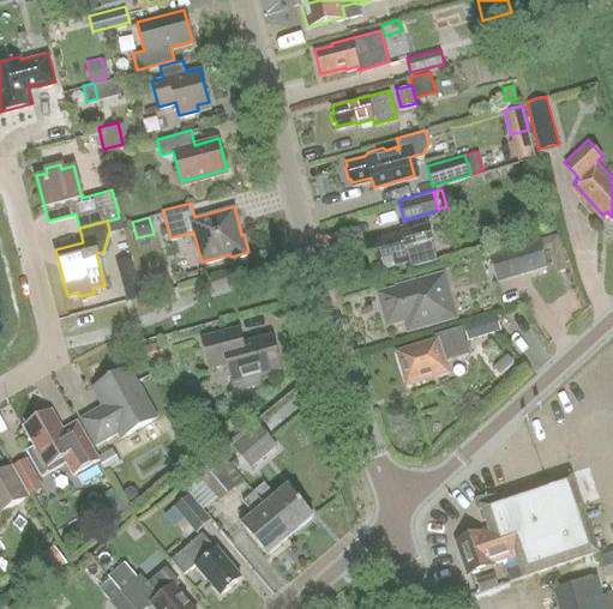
[(437,255),(427,221),(400,229),(400,228),(380,233),(382,236),(366,241),(372,266),(407,257),(408,264),(437,255)]
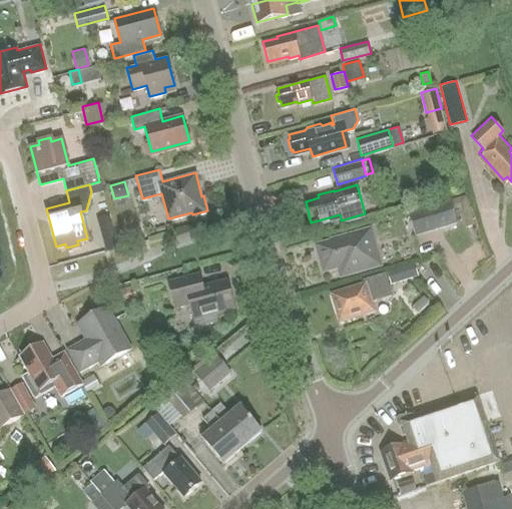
[(457,221),(449,198),(408,211),(415,234),(457,221)]
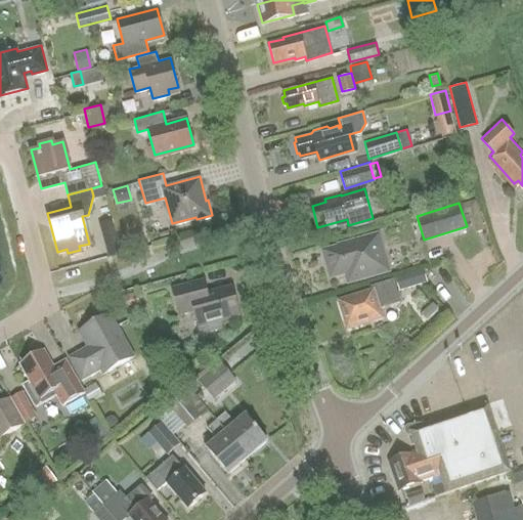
[(328,255),(324,256),(328,266),(331,265),(332,271),(346,267),(349,278),(387,268),(378,233),(340,244),(340,246),(327,250),(328,255)]
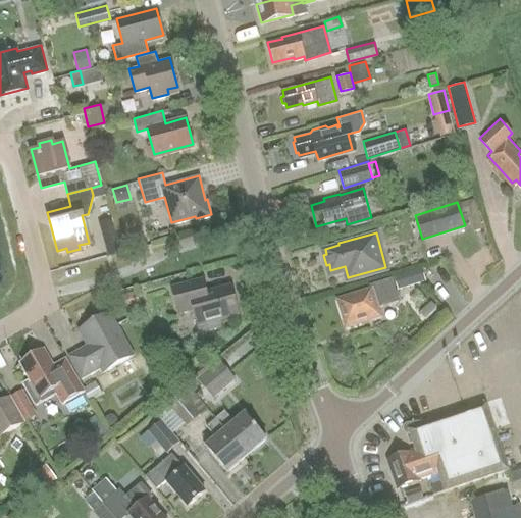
[(116,238),(103,241),(107,253),(110,253),(119,250),(116,238)]
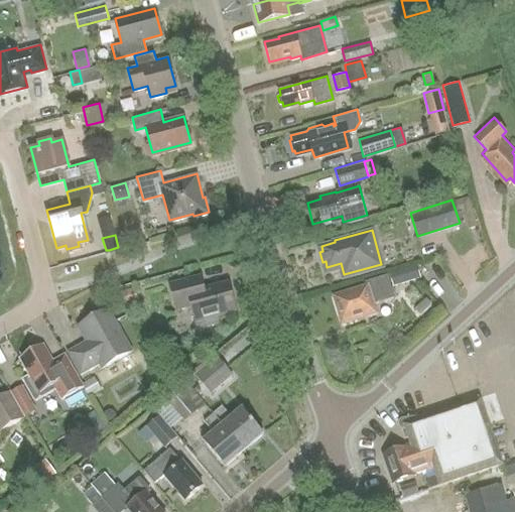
[(416,276),(412,264),(389,271),(393,284),(416,276)]
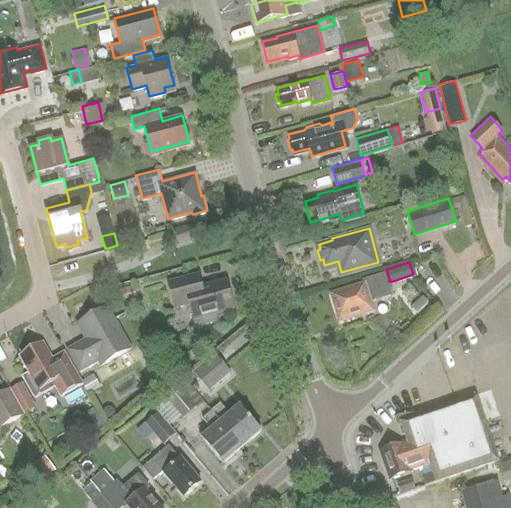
[(233,306),(226,279),(201,286),(198,273),(169,281),(176,306),(190,302),(194,317),(193,318),(195,326),(217,320),(215,311),(233,306)]
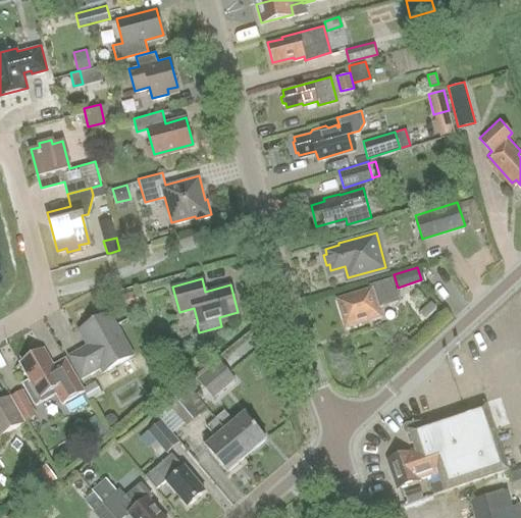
[(370,290),(337,298),(346,325),(378,316),(375,307),(398,302),(392,279),(369,286),(370,290)]
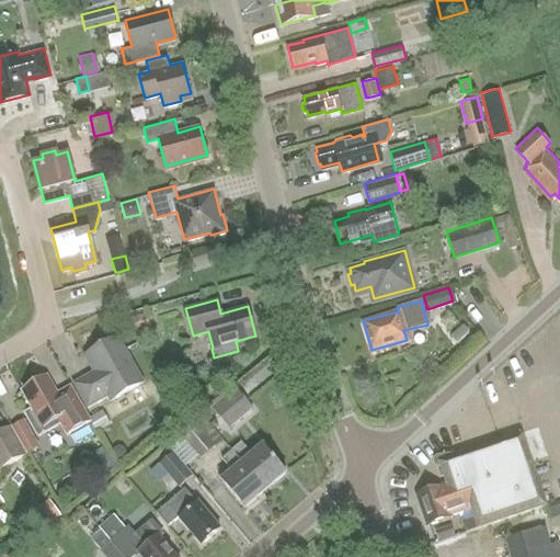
[(149,327),(145,311),(132,316),(136,330),(149,327)]
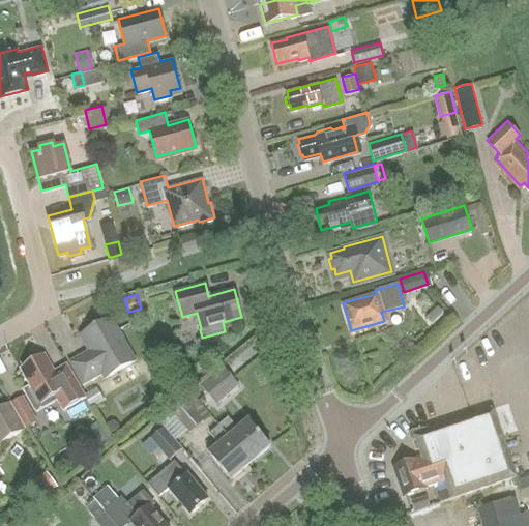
[(429,326),(446,311),(435,298),(417,314),(429,326)]
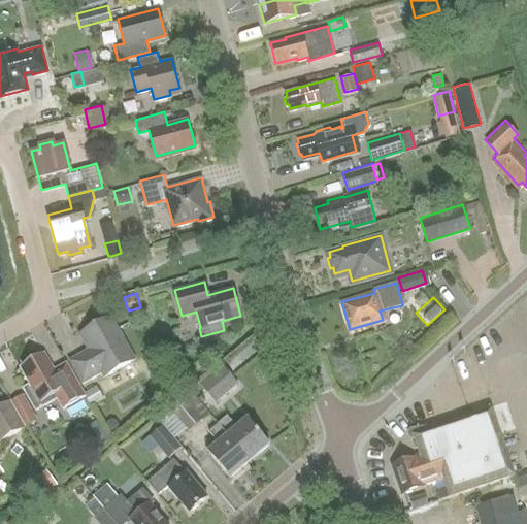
[(133,357),(110,318),(83,334),(92,352),(85,356),(81,352),(69,359),(81,382),(102,369),(105,373),(133,357)]
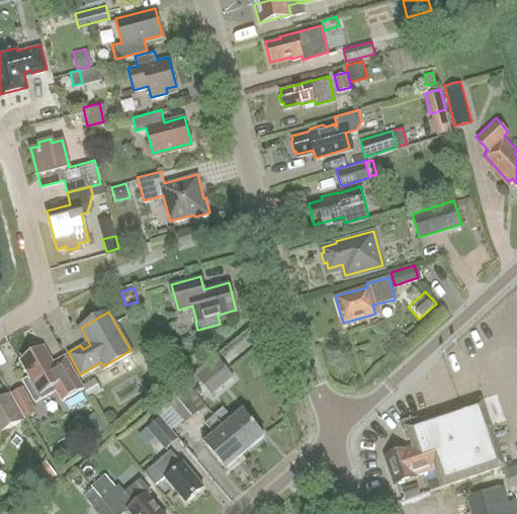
[(56,389),(62,399),(82,386),(65,358),(57,366),(45,343),(19,360),(28,374),(22,377),(35,400),(56,389)]
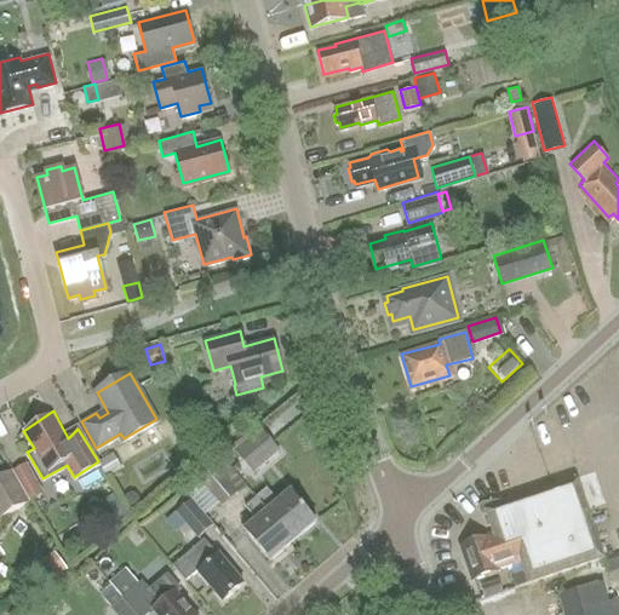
[(189,430),(198,443),(210,437),(201,423),(189,430)]
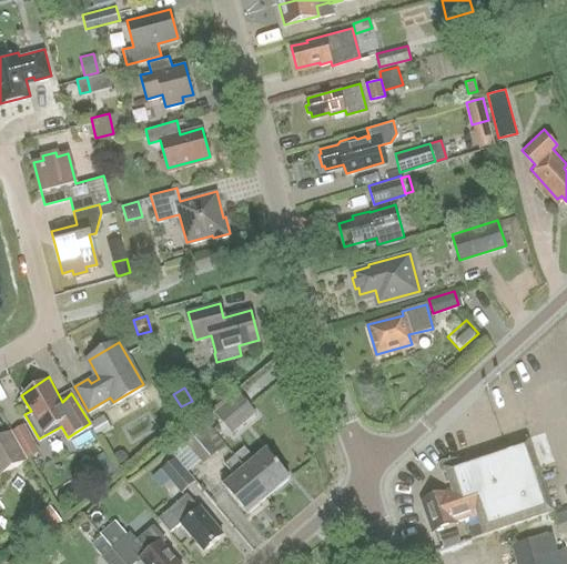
[(259,412),(241,392),(219,411),(235,431),(259,412)]
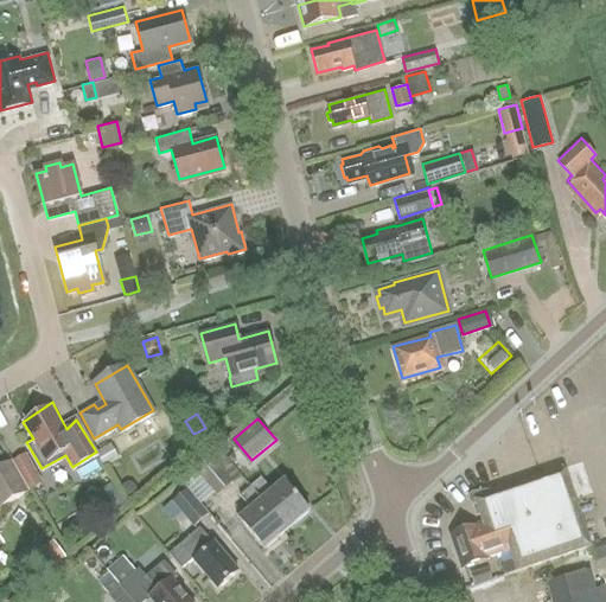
[(95,449),(103,463),(116,455),(108,441),(95,449)]
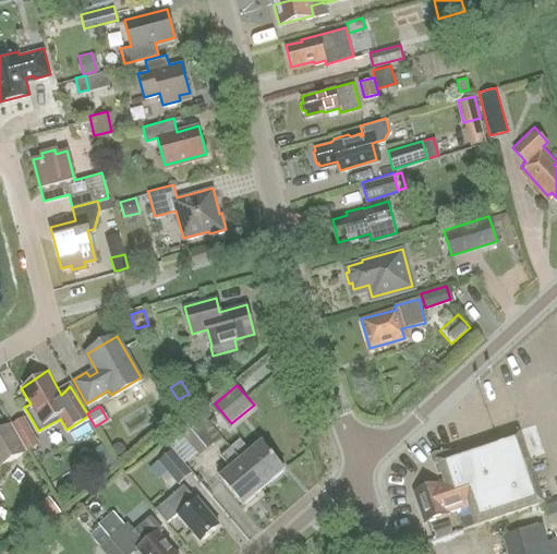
[(38,442),(23,416),(10,423),(25,449),(38,442)]
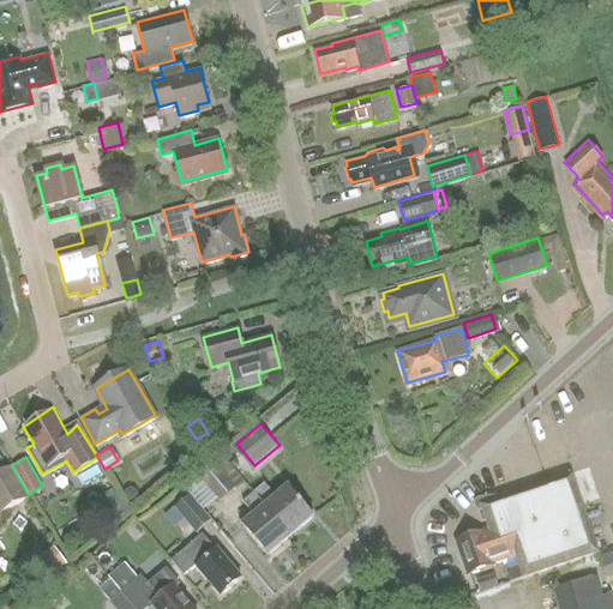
[(221,496),(234,484),(216,462),(202,475),(221,496)]
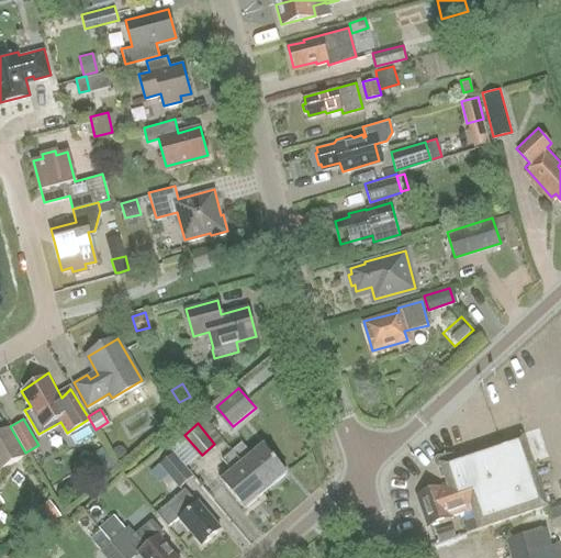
[(0,466),(25,453),(10,426),(0,431),(0,466)]
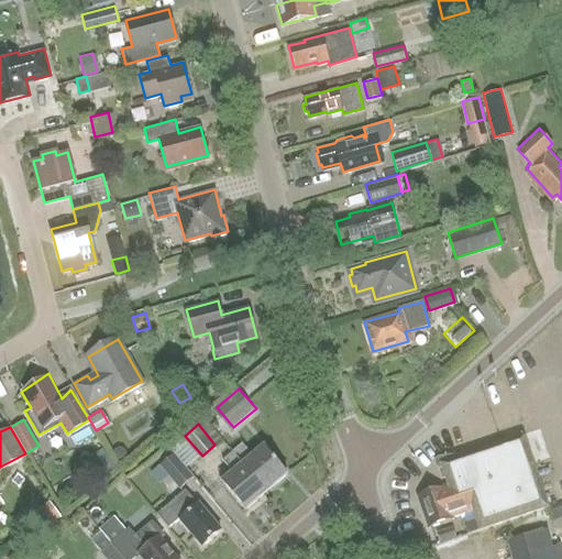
[(548,504),(524,434),(441,461),(449,482),(420,492),(431,524),(453,516),(452,514),(474,506),(481,527),(548,504)]
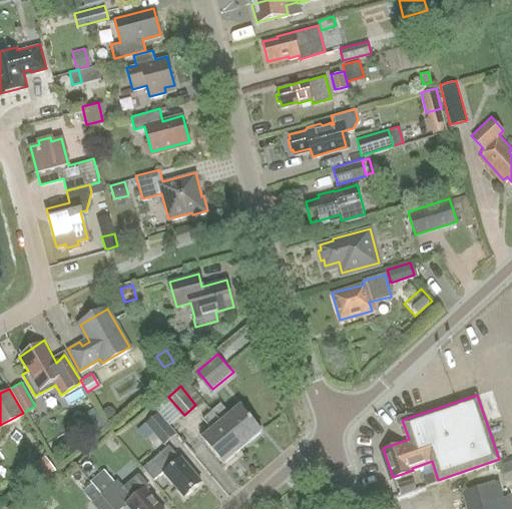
[(221,401),(212,409),(242,445),(262,429),(241,405),(231,414),(221,401)]
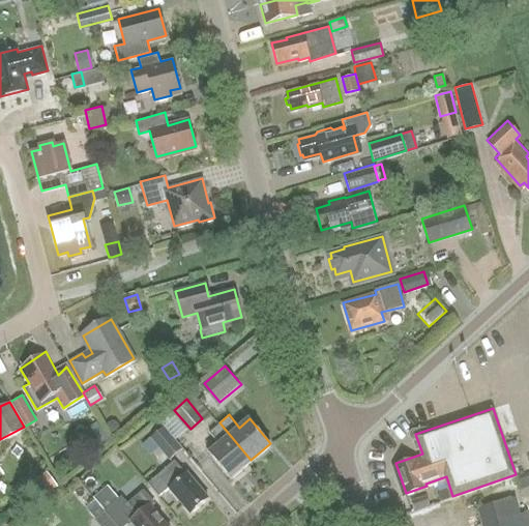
[(169,457),(182,445),(164,422),(150,434),(169,457)]
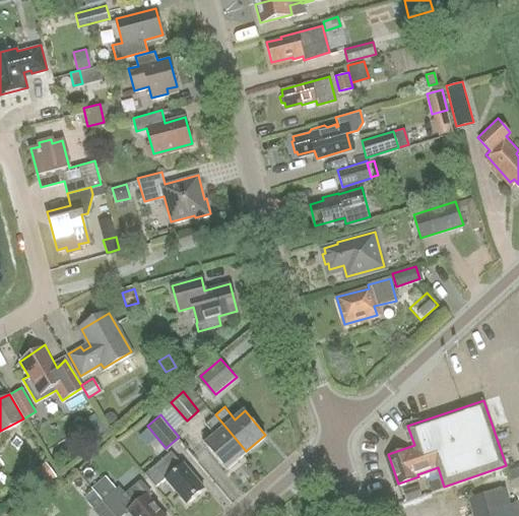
[(246,451),(215,414),(206,423),(213,431),(202,439),(226,467),(246,451)]
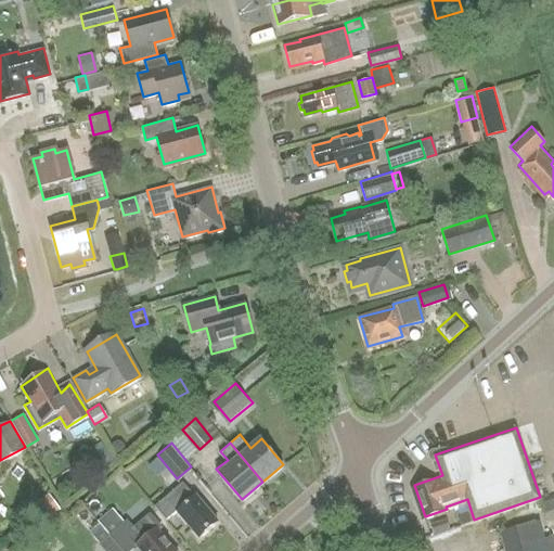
[(194,496),(184,484),(182,481),(154,504),(165,517),(176,508),(198,535),(218,520),(196,494),(194,496)]
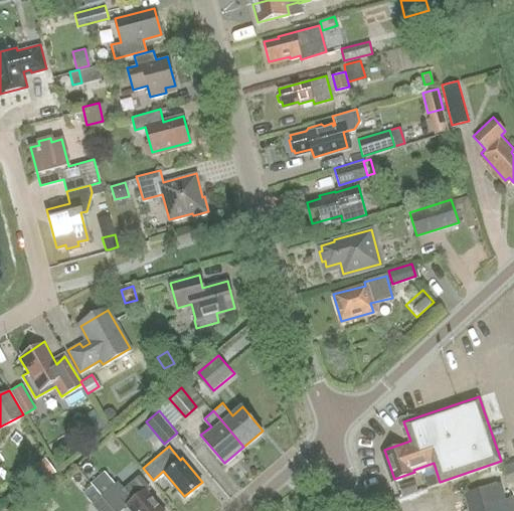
[(44,457),(30,468),(34,472),(37,477),(39,480),(53,469),(44,457)]
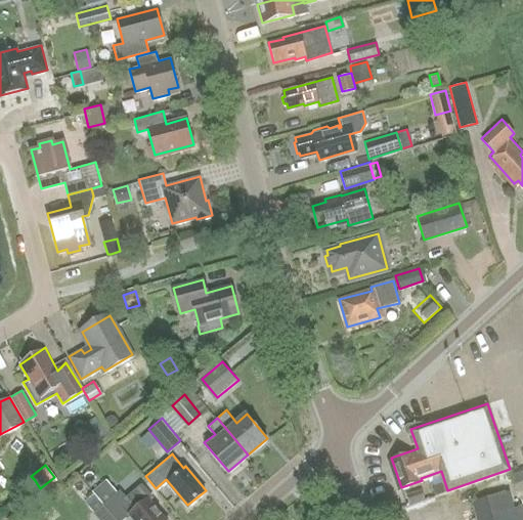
[(513,482),(522,478),(522,465),(509,471),(513,482)]
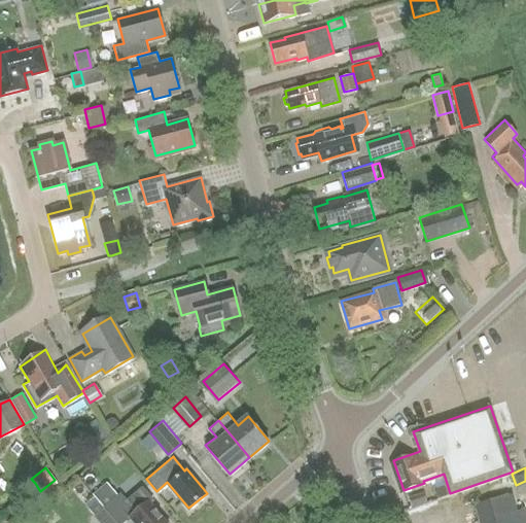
[(123,522),(127,520),(128,520),(130,518),(134,522),(167,522),(149,502),(152,500),(141,486),(127,498),(120,491),(117,494),(106,481),(93,492),(98,498),(97,499),(117,522),(123,522)]
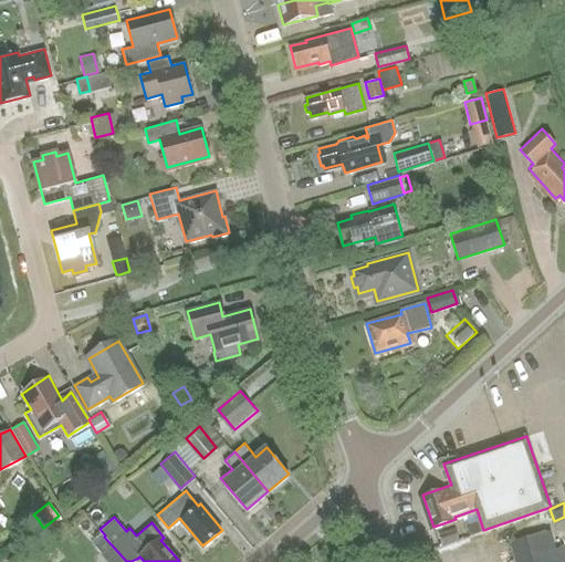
[(454,528),(438,533),(441,545),(459,540),(454,528)]
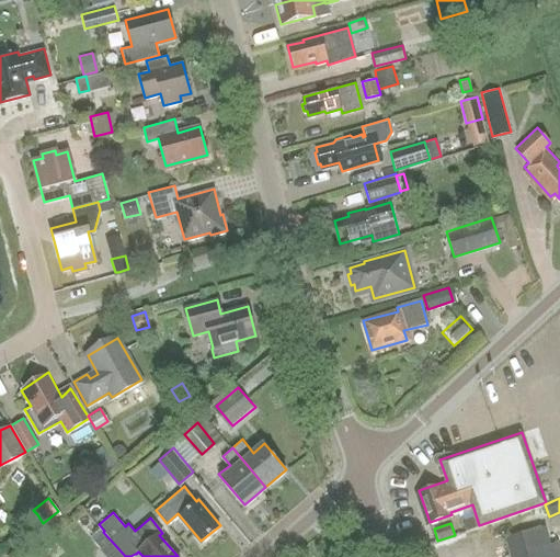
[(559,556),(559,538),(550,542),(545,524),(521,532),(528,556),(559,556)]
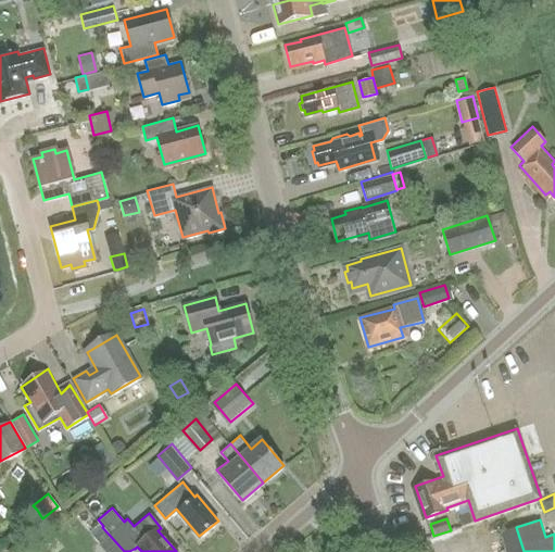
[(12,541),(27,532),(22,525),(8,534),(12,541)]
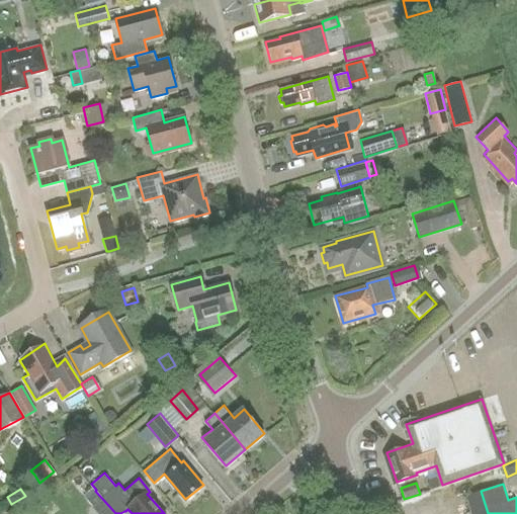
[(115,513),(95,491),(87,498),(99,513),(115,513)]
